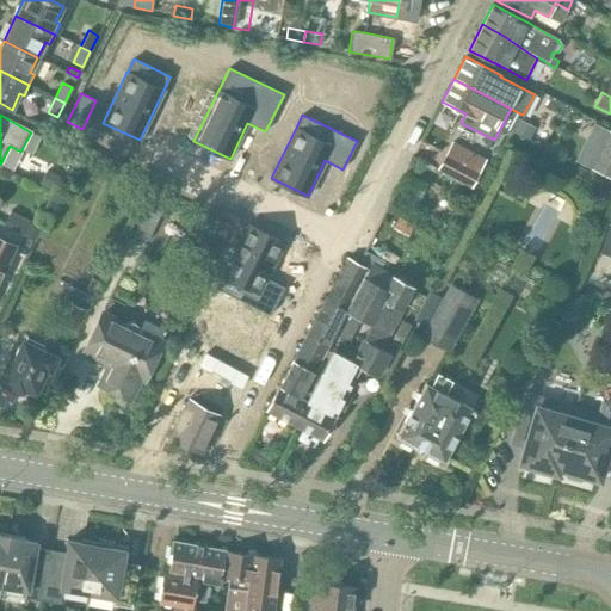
[(518,119),(512,131),(529,140),(535,128),(518,119)]
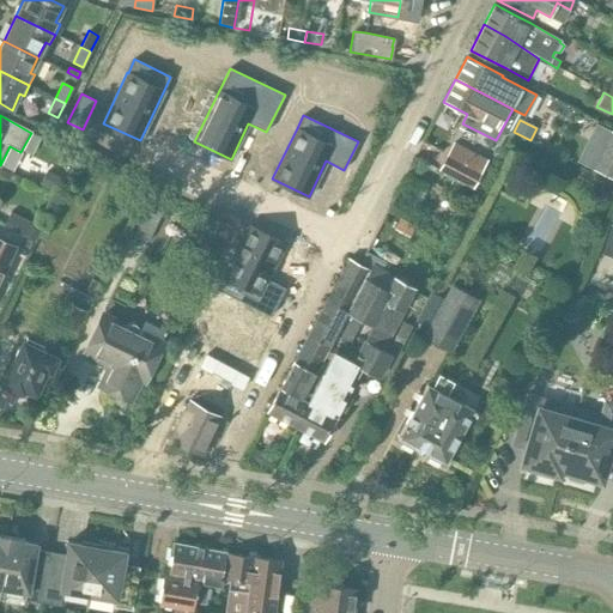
[(612,133),(610,131),(592,167),(612,176),(612,133)]
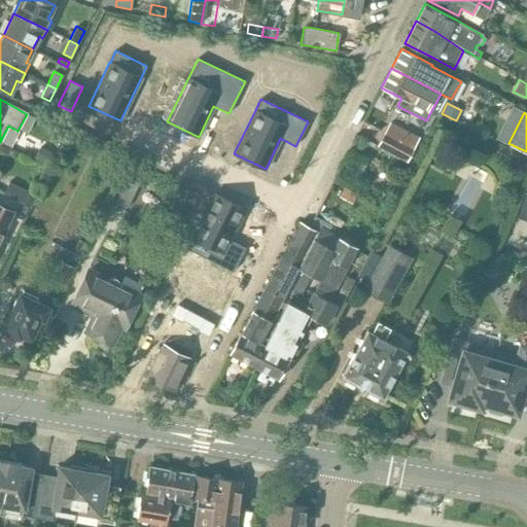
[(384,132),(378,144),(405,159),(412,146),(384,132)]
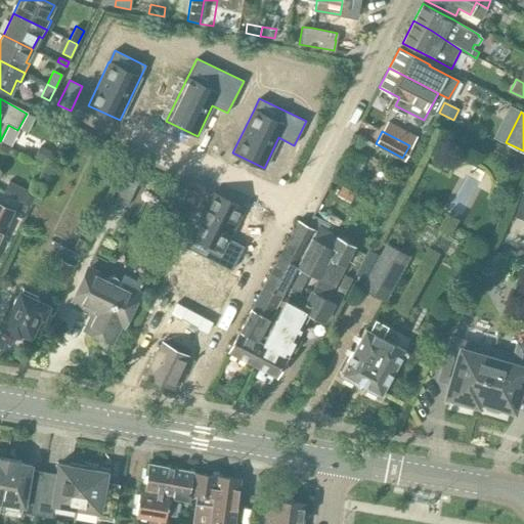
[(138,179),(126,173),(114,200),(126,206),(138,179)]
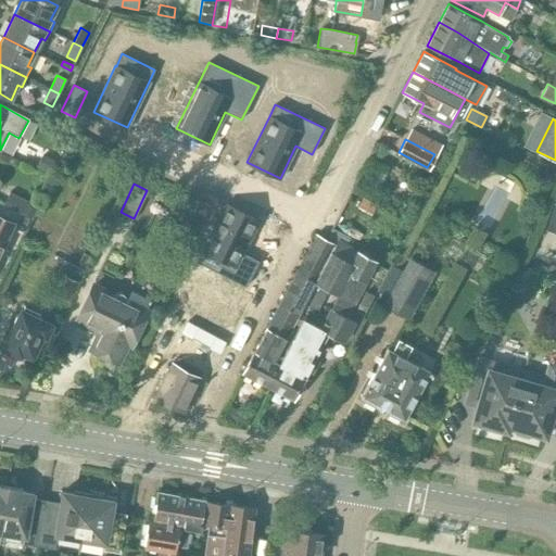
[(33,218),(38,206),(10,192),(4,204),(33,218)]
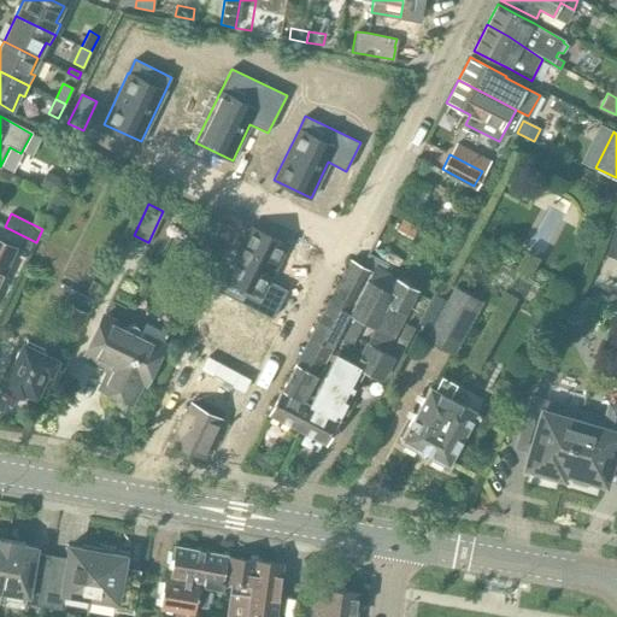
[(495,238),(500,229),(487,222),(482,230),(495,238)]
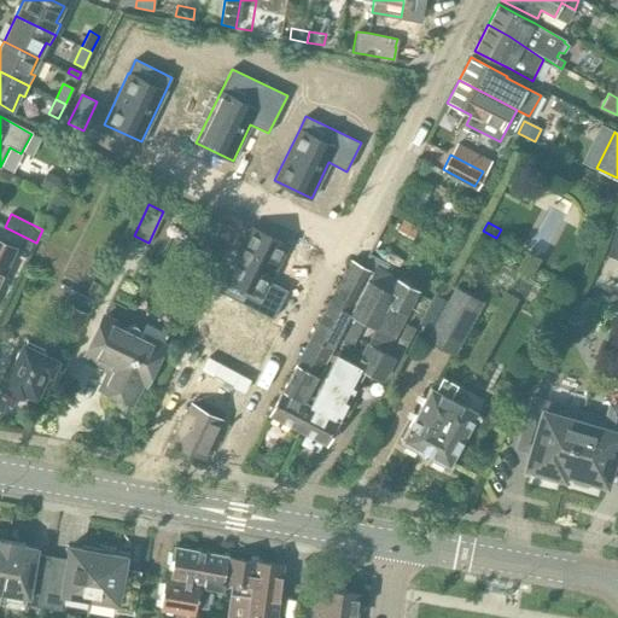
[(251,227),(219,291),(273,319),(287,290),(269,281),(287,245),(251,227)]
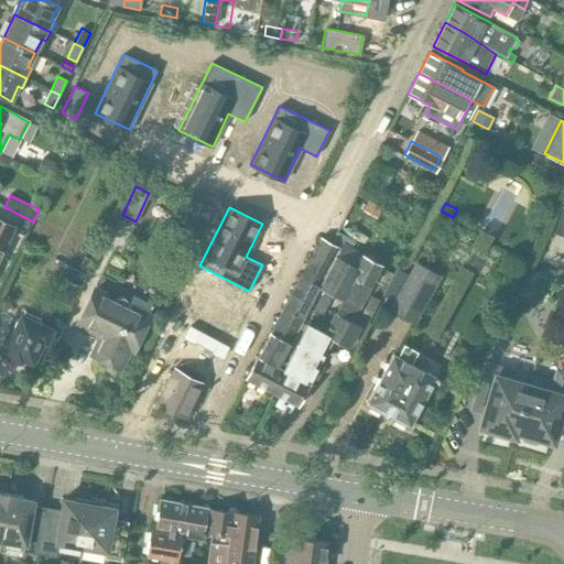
[(563,207),(562,207),(553,235),(563,238),(563,207)]
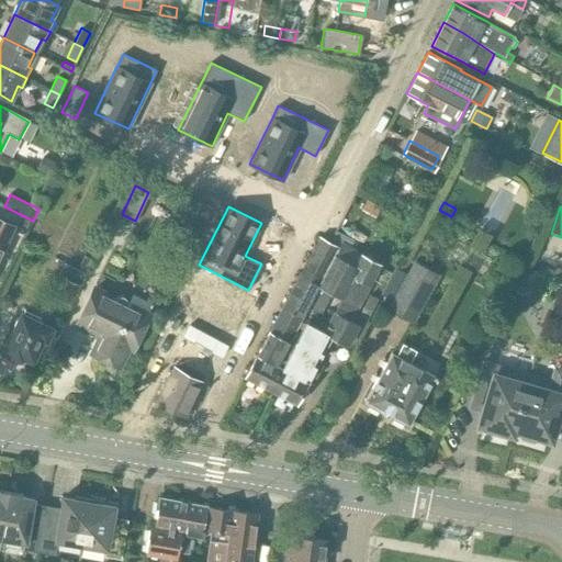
[(0,253),(14,224),(0,217),(0,253)]
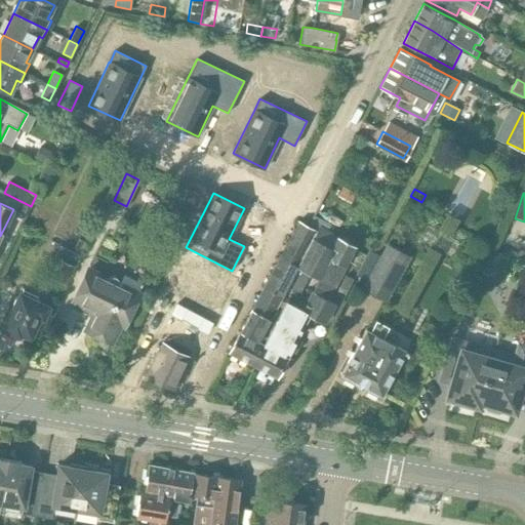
[(298,220),(264,288),(279,296),(285,286),(293,291),(295,286),(301,289),(307,279),(315,283),(301,308),(285,299),(274,321),(275,322),(252,365),(276,377),(284,363),(287,365),(291,358),(286,355),(289,350),(293,352),(300,338),(295,335),(308,313),(323,321),(333,301),(325,297),(353,244),(326,230),(329,225),(312,215),(307,226),(298,220)]
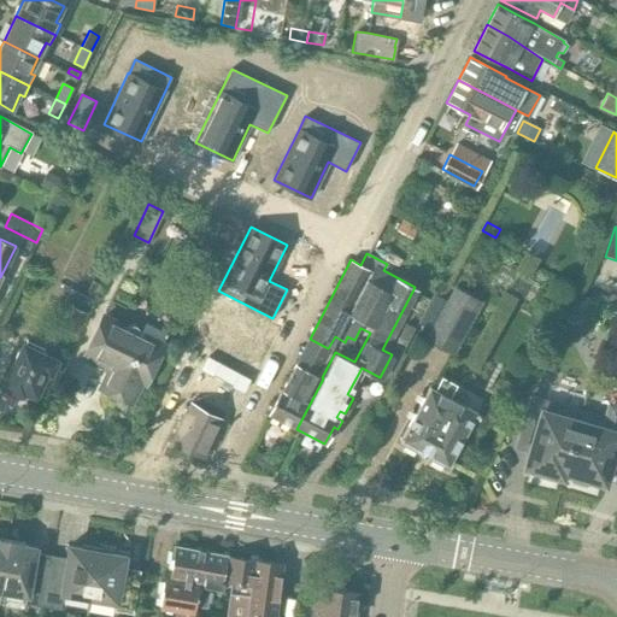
[(432,340),(441,346),(456,353),(483,301),(458,288),(447,311),(432,340)]
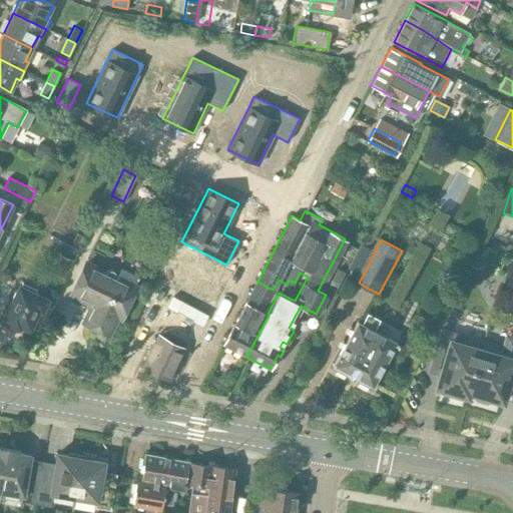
[(94,304),(90,312),(85,323),(91,326),(94,331),(100,331),(107,334),(116,314),(121,317),(135,288),(115,279),(116,277),(116,275),(115,273),(114,272),(112,270),(110,270),(108,270),(106,271),(105,272),(104,273),(84,264),(71,292),(94,304)]
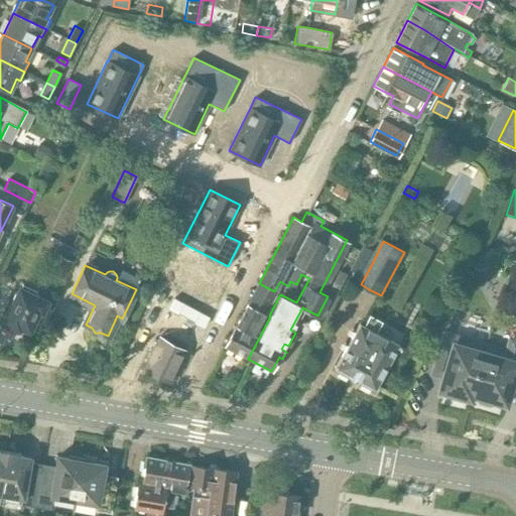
[(339,270),(331,284),(340,289),(348,274),(339,270)]
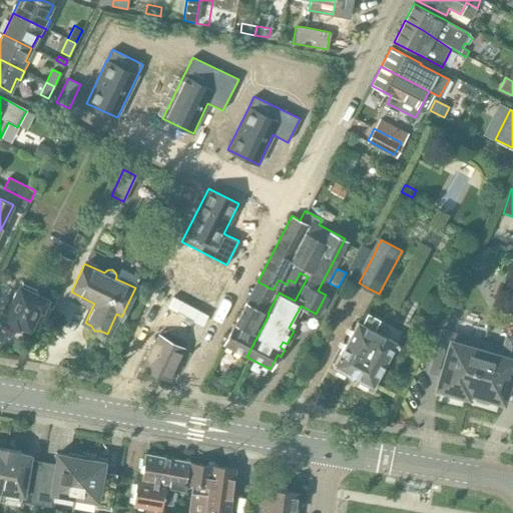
[(222,345),(246,357),(269,315),(268,314),(263,311),(273,290),(258,282),(235,324),(233,323),(222,345)]
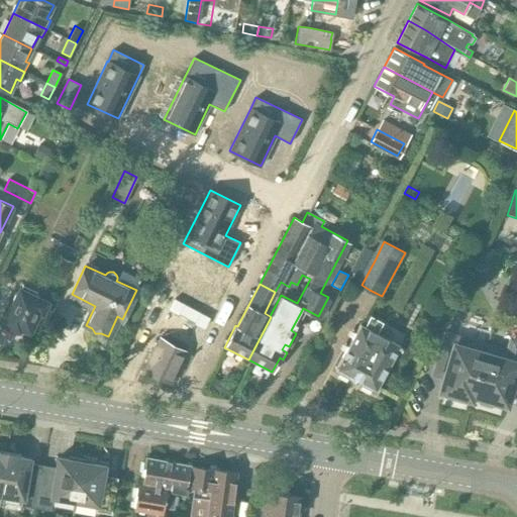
[(47,301),(19,287),(17,291),(14,292),(12,297),(13,300),(2,322),(5,323),(3,328),(13,332),(15,328),(18,330),(20,327),(29,332),(38,313),(41,314),(47,301)]
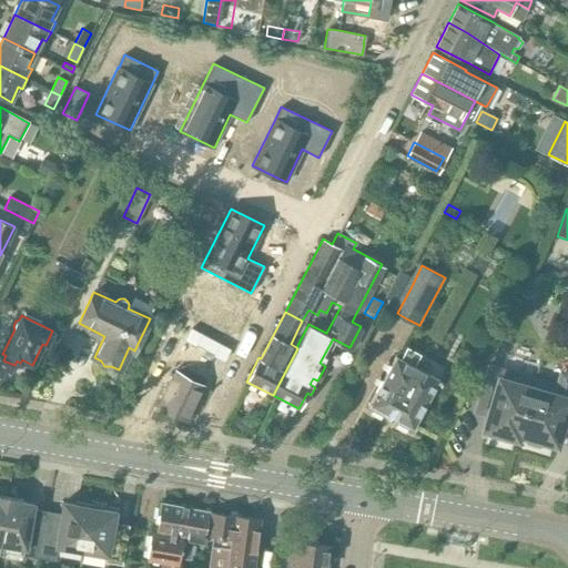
[(191,328),(184,340),(224,362),(231,350),(191,328)]
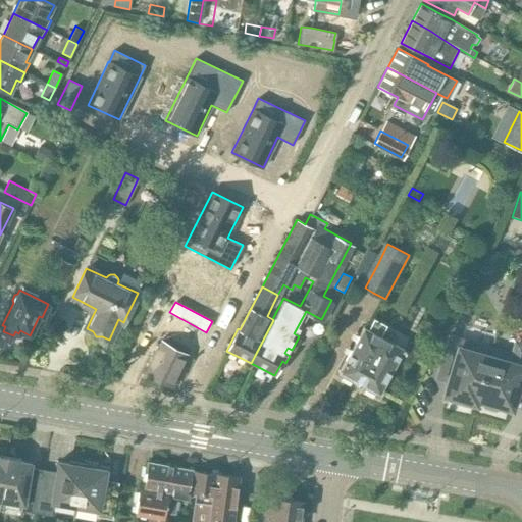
[(340,373),(380,395),(401,358),(412,364),(420,349),(409,343),(405,350),(365,327),(340,373)]
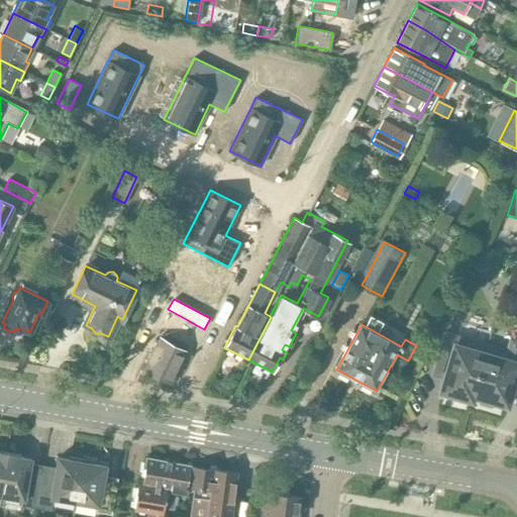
[(462,397),(470,399),(484,352),(468,347),(461,337),(443,332),(432,374),(443,378),(439,391),(448,393),(446,398),(460,402),(462,397)]
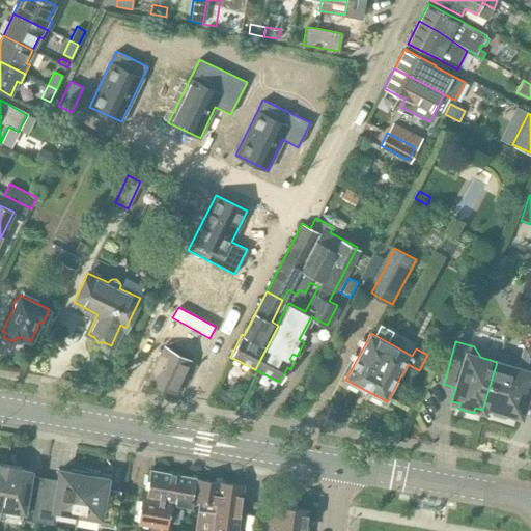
[(191,361),(163,345),(146,381),(175,394),(191,361)]
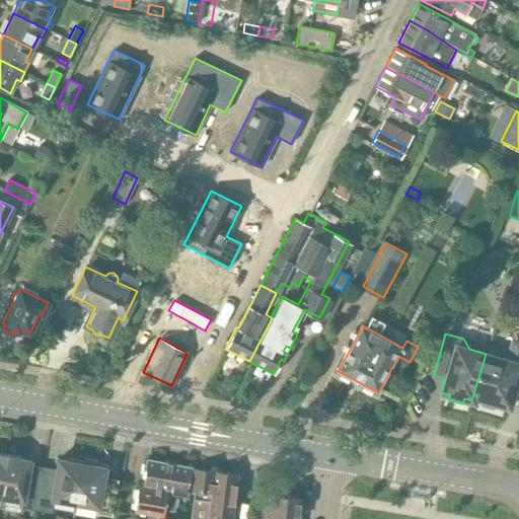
[(506,360),(486,354),(471,400),(472,400),(473,396),(482,398),(479,402),(494,408),(496,402),(508,405),(513,389),(518,390),(518,343),(517,344),(516,348),(514,353),(514,352),(507,356),(506,360)]
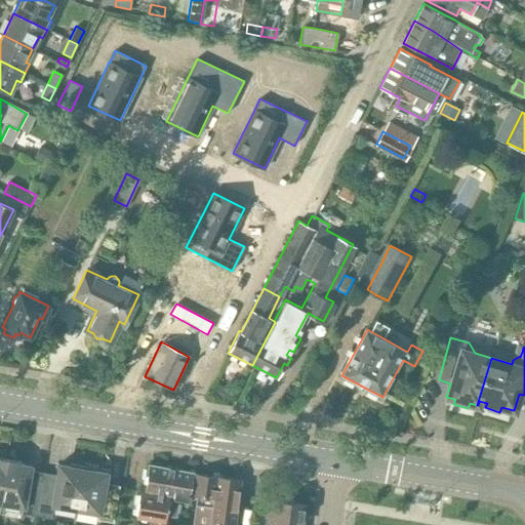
[(7,459),(0,501),(0,502),(23,508),(22,513),(36,516),(44,472),(31,470),(32,466),(21,463),(21,461),(7,459)]
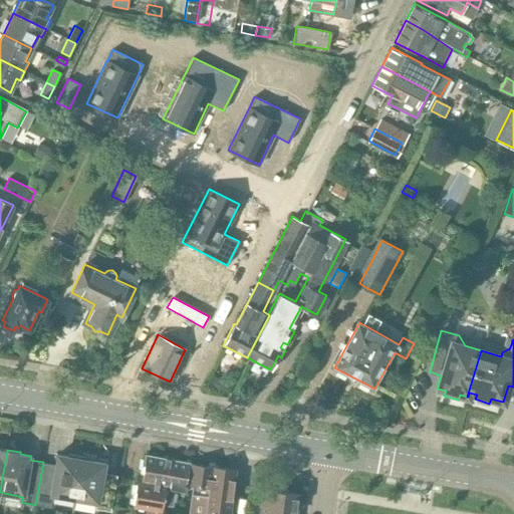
[(74,499),(81,456),(69,454),(68,456),(57,454),(55,464),(43,462),(35,505),(50,507),(52,495),(74,499)]
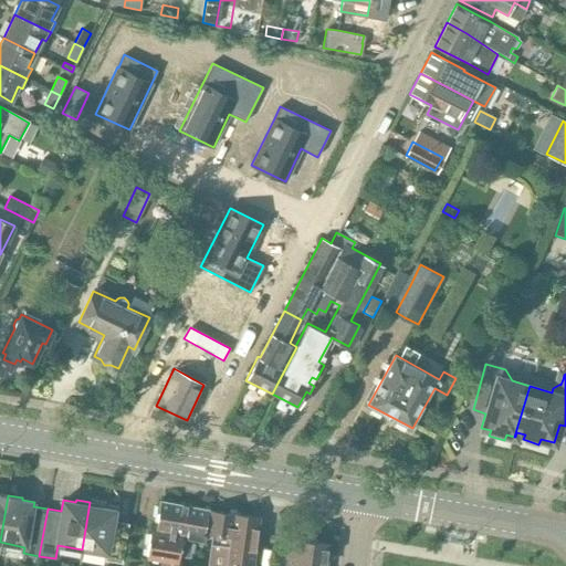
[(203,540),(207,509),(159,500),(156,531),(192,538),(203,540)]
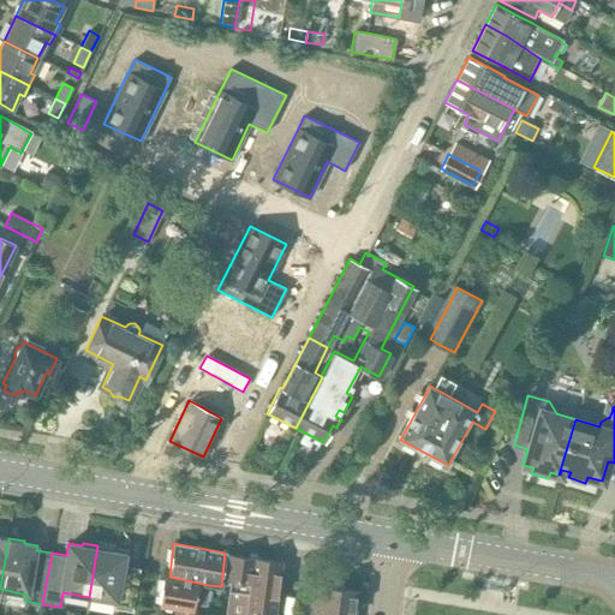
[(114,608),(132,611),(138,575),(123,572),(126,554),(113,551),(113,548),(97,545),(89,597),(115,602),(114,608)]
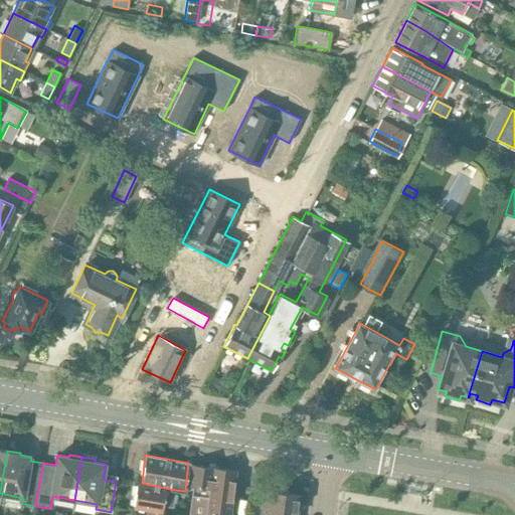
[(189,514),(229,514),(235,471),(192,465),(189,485),(193,485),(189,514)]
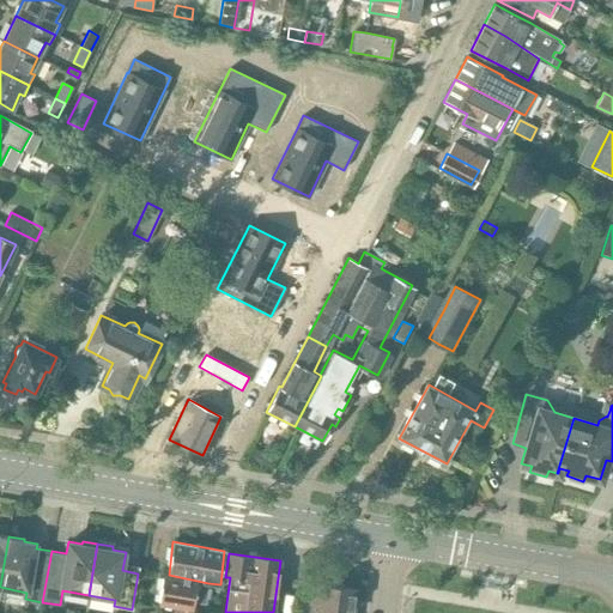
[(192,612),(194,602),(206,605),(208,583),(169,575),(164,574),(159,605),(177,607),(175,612),(192,612)]
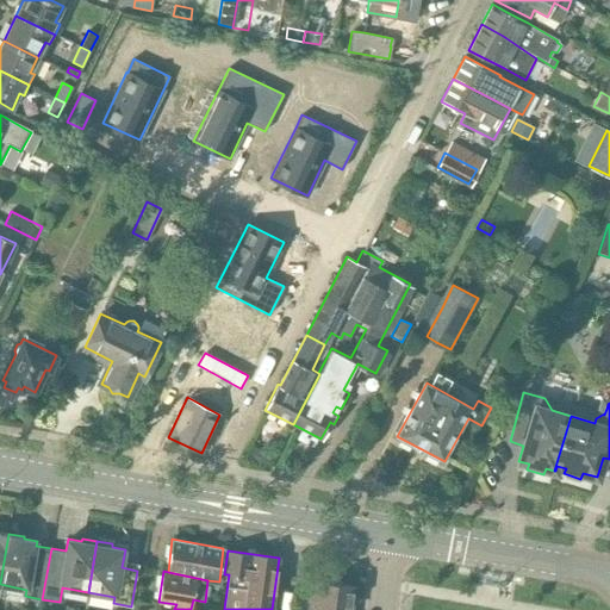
[(312,580),(307,609),(334,609),(335,609),(341,609),(350,609),(355,585),(312,580)]
